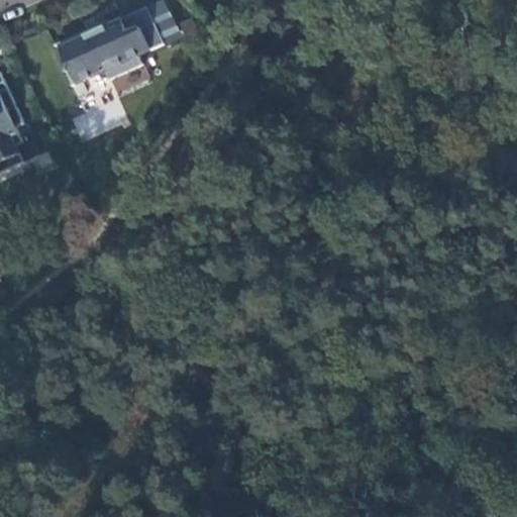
[(141,57),(167,44),(149,7),(111,25),(109,21),(98,27),(99,30),(89,34),(88,31),(60,43),(71,67),(67,69),(75,86),(107,71),(111,80),(144,66),(141,57)]
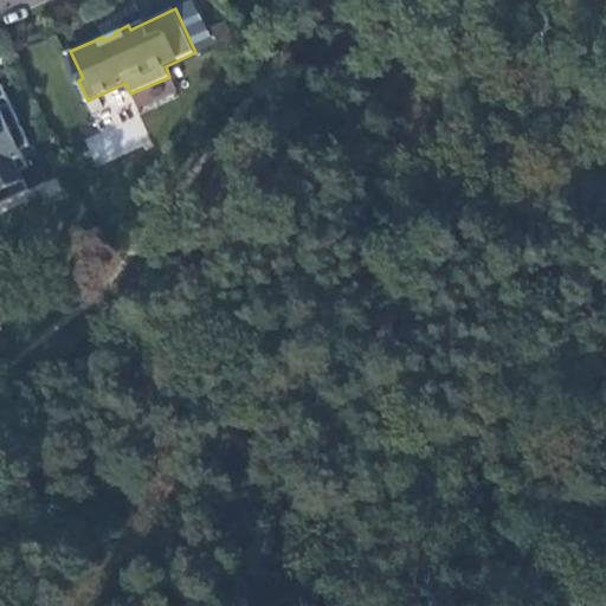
[(237,46),(227,23),(214,28),(224,52),(237,46)]
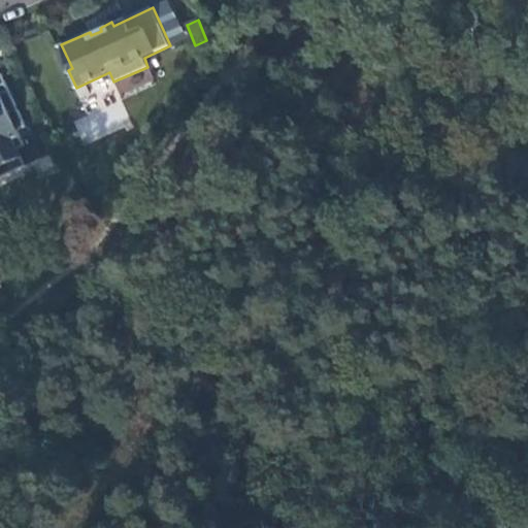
[(19,131),(27,126),(6,83),(0,86),(0,171),(2,175),(27,164),(19,149),(26,146),(19,131)]
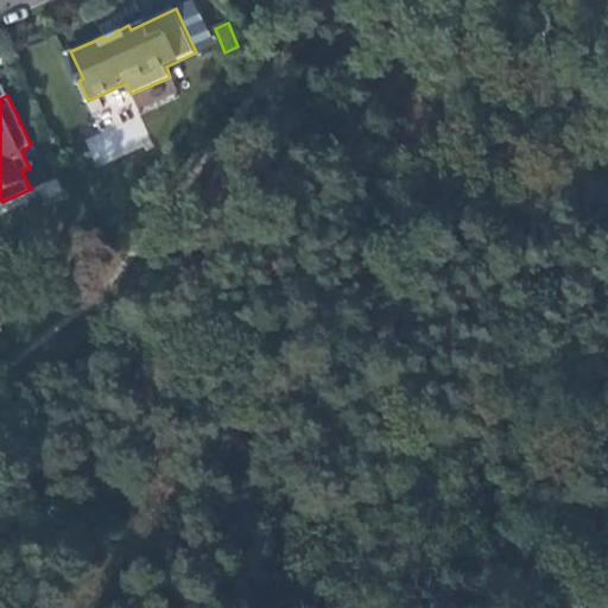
[(100,164),(150,140),(137,114),(87,139),(100,164)]
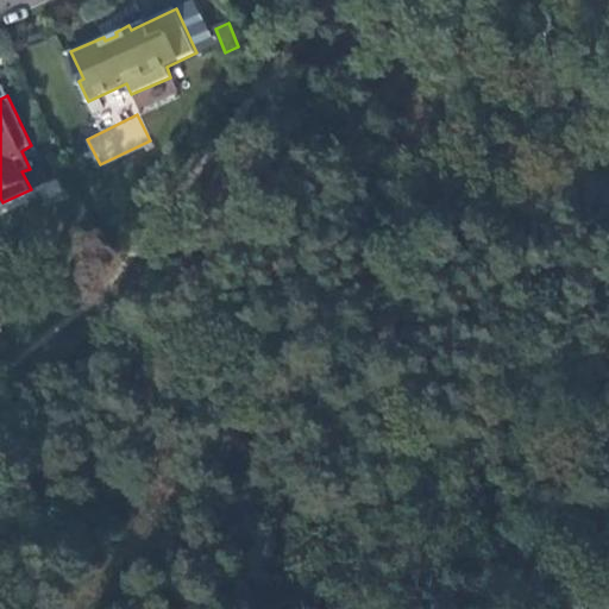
[(46,182),(39,165),(26,173),(33,188),(46,182)]
